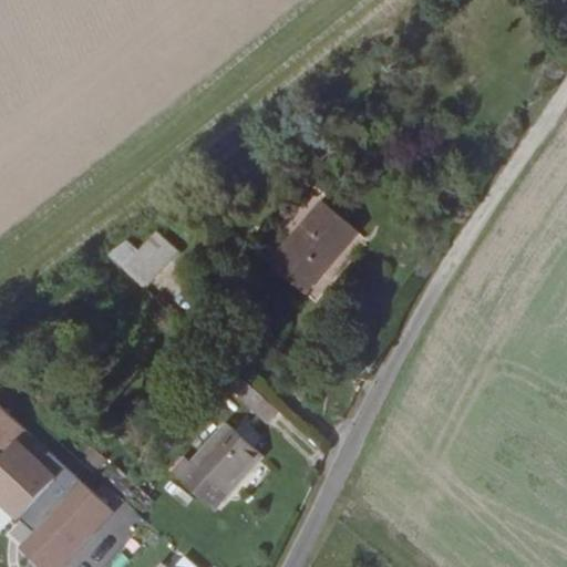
[(306,292),(359,230),(325,202),(271,264),(306,292)]
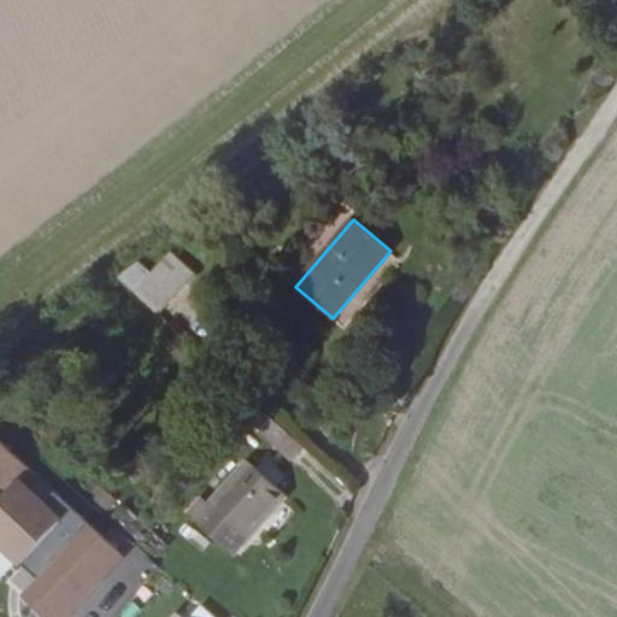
[(148,274),(133,291),(157,312),(193,271),(169,251),(148,274)]
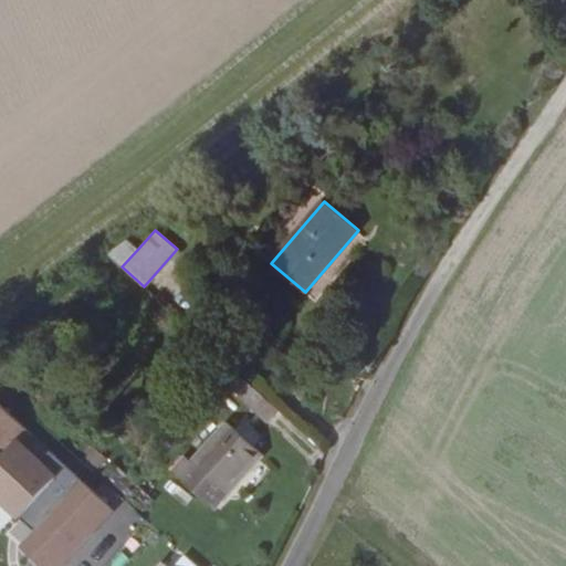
[(136,251),(125,242),(109,255),(122,266),(136,251)]
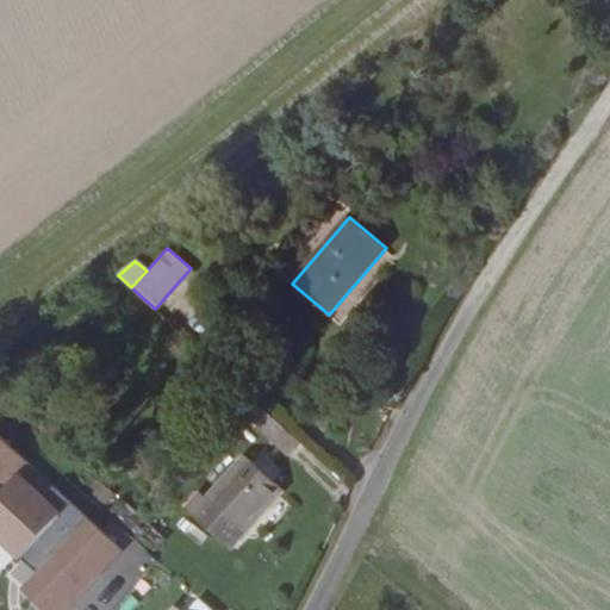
[(0,436),(0,574),(42,609),(67,609),(120,547),(24,467),(29,461),(0,436)]
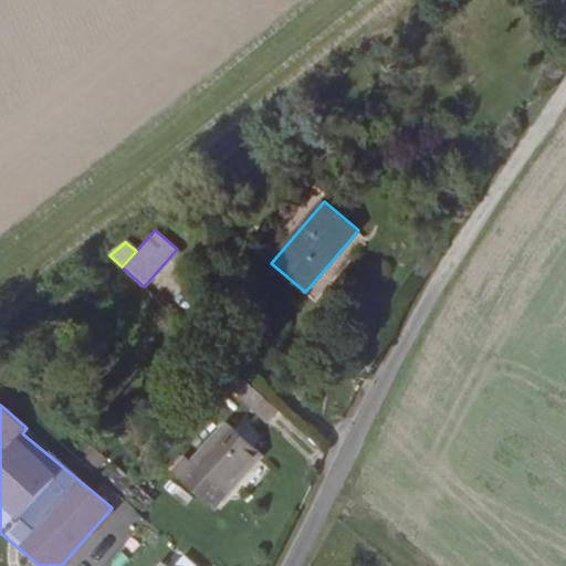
[(228,423),(179,478),(216,509),(263,454),(228,423)]
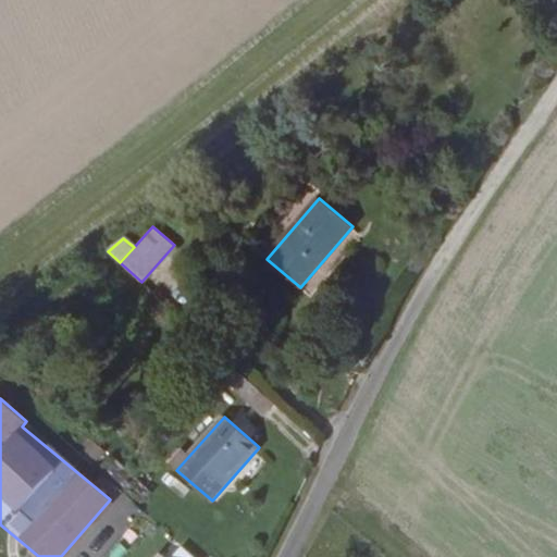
[(85,553),(75,545),(63,556),(90,556),(86,553),(85,553)]
